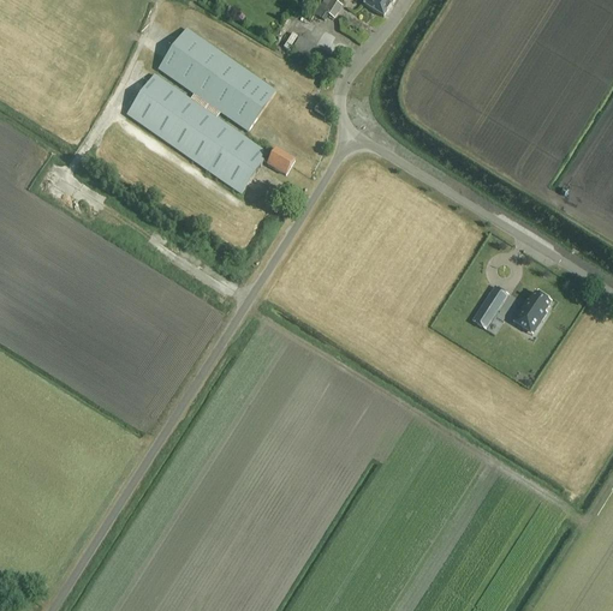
[(340,4),(334,0),(320,0),(319,0),(313,10),(310,7),(307,13),(316,19),(319,15),(323,18),(327,12),(333,16),(340,4)]
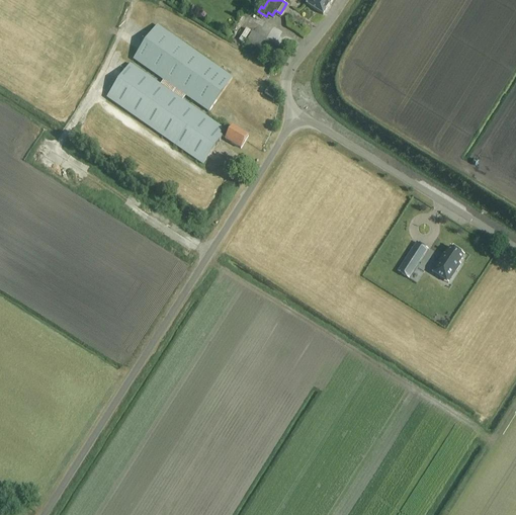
[(322,13),(329,2),(326,0),(306,0),(305,2),(322,13)]
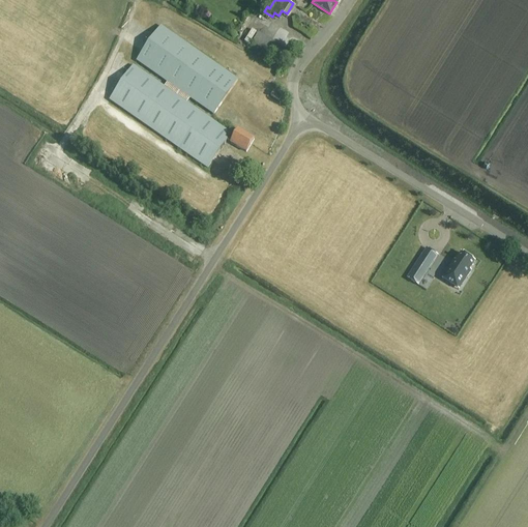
[(266,22),(254,25),(256,35),(269,33),(266,22)]
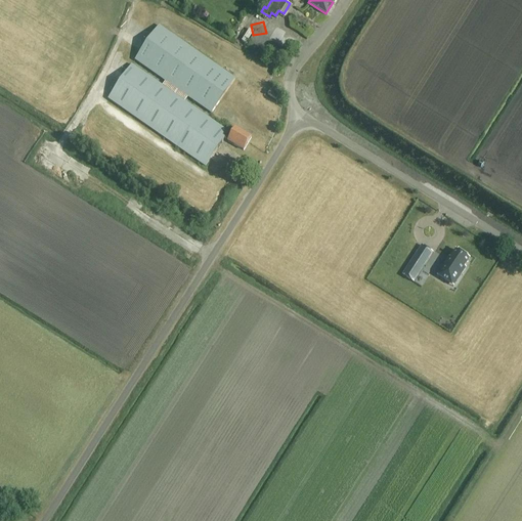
[(164,79),(161,83),(130,62),(106,96),(204,163),(222,135),(242,147),(250,135),(233,125),(231,128),(226,125),(224,127),(183,99),(186,94),(210,110),(233,75),(158,23),(134,57),(164,79)]
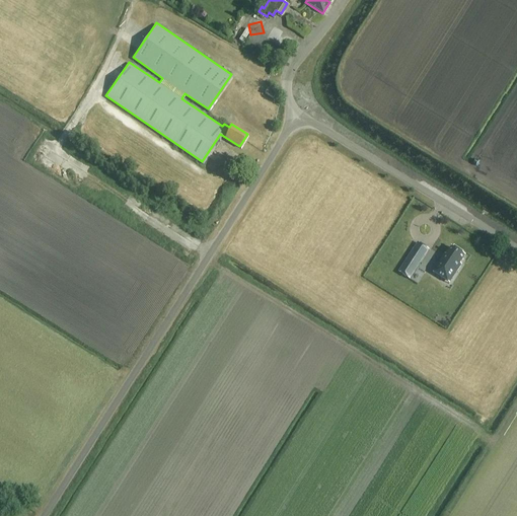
[(272,96),(275,92),(267,87),(264,92),(272,96)]
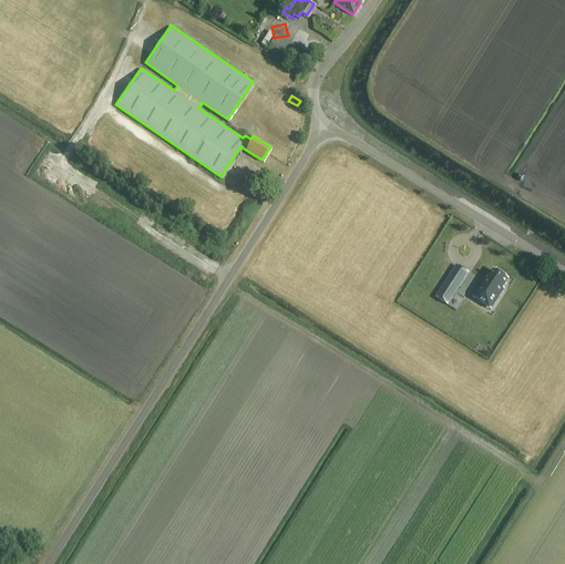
[(443,303),(466,272),(454,263),(432,294),(443,303)]
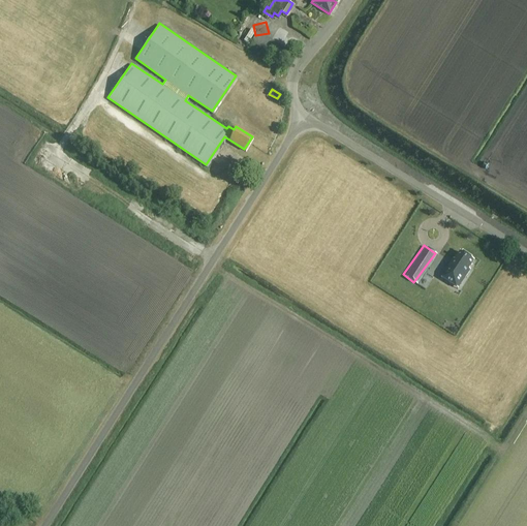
[(453,253),(439,272),(456,283),(469,265),(467,264),(473,255),(460,246),(454,254),(453,253)]
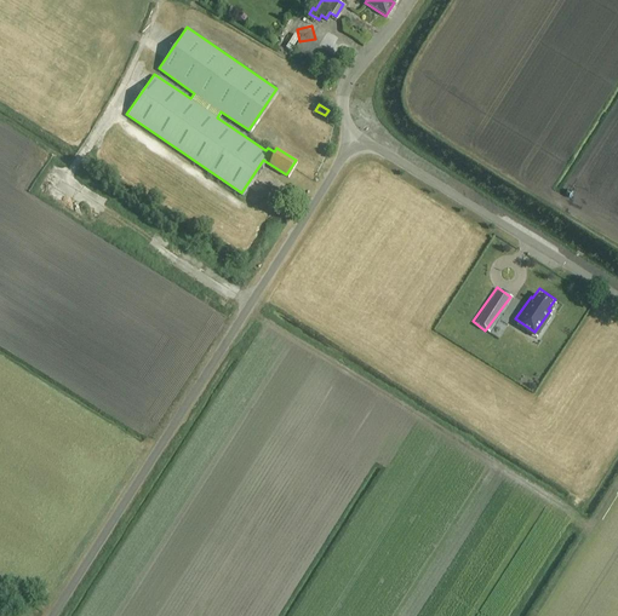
All buildings are outlined.
